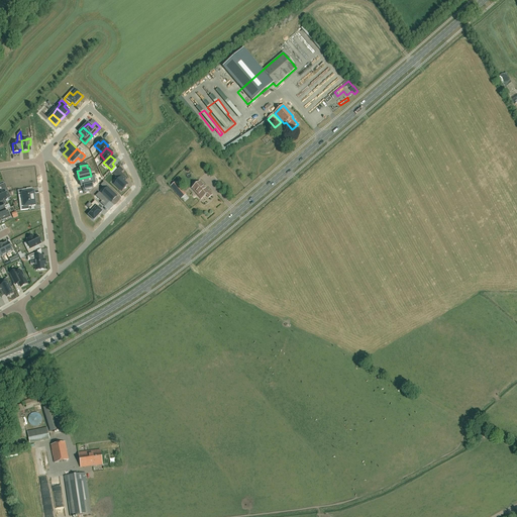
[(118,170),(113,175),(119,180),(114,185),(121,191),(127,185),(124,182),(125,181),(123,180),(125,177),(121,173),(118,170)]
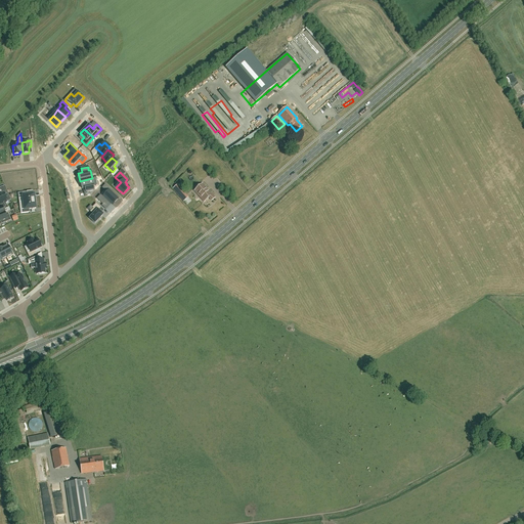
[(92,178),(80,181),(82,189),(83,188),(85,188),(86,192),(89,191),(93,190),(94,190),(93,189),(93,186),(94,186),(92,178)]
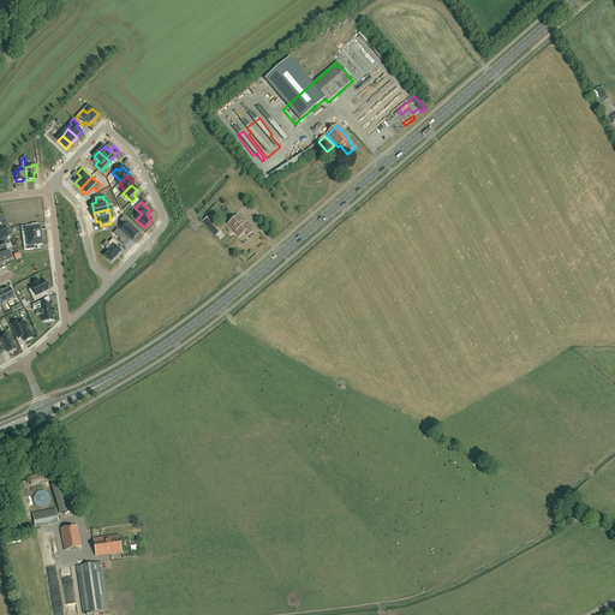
[(228,225),(232,228),(236,233),(239,237),(245,232),(248,236),(252,232),(248,227),(238,216),(228,225)]
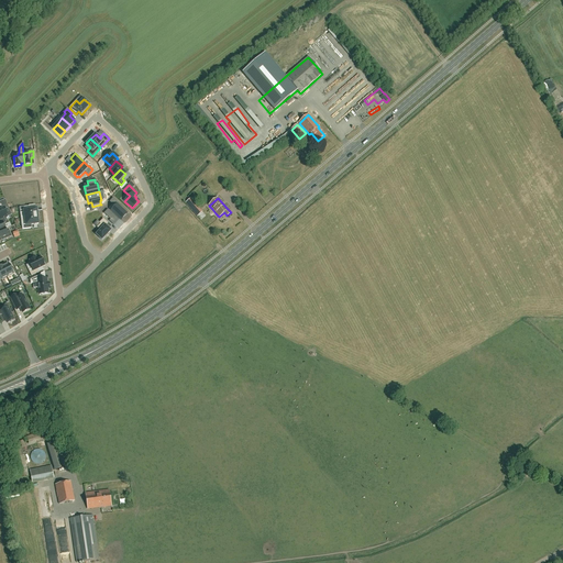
[(108,210),(105,213),(110,220),(111,220),(116,216),(119,219),(121,221),(127,214),(118,206),(116,208),(111,212),(108,210)]
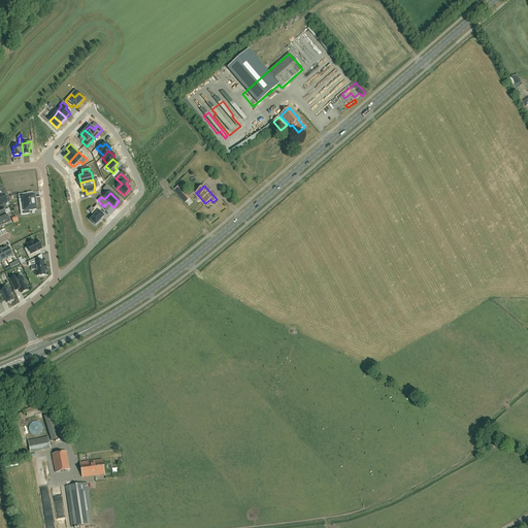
[(27,194),(19,195),(19,199),(23,198),(24,204),(36,203),(35,199),(34,196),(33,196),(28,197),(28,194),(27,194)]
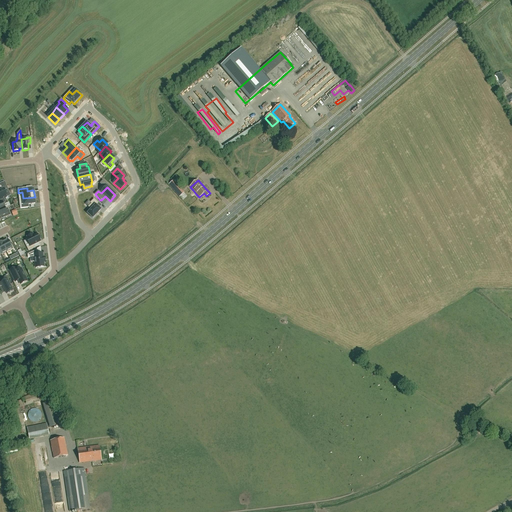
[(24,204),(20,205),(20,209),(29,208),(29,205),(34,204),(35,204),(34,201),(35,201),(35,197),(23,198),(24,204)]
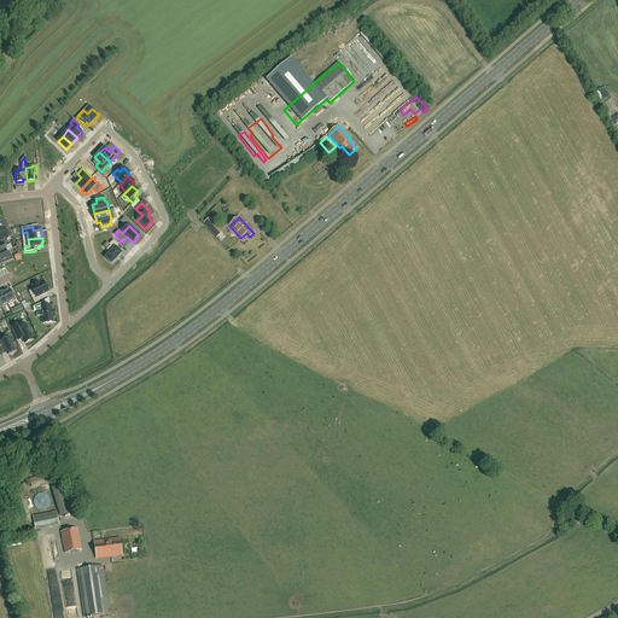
[(110,254),(105,258),(112,263),(116,258),(117,260),(117,258),(118,257),(121,254),(120,251),(116,249),(118,245),(114,240),(109,245),(110,246),(106,250),(110,254)]
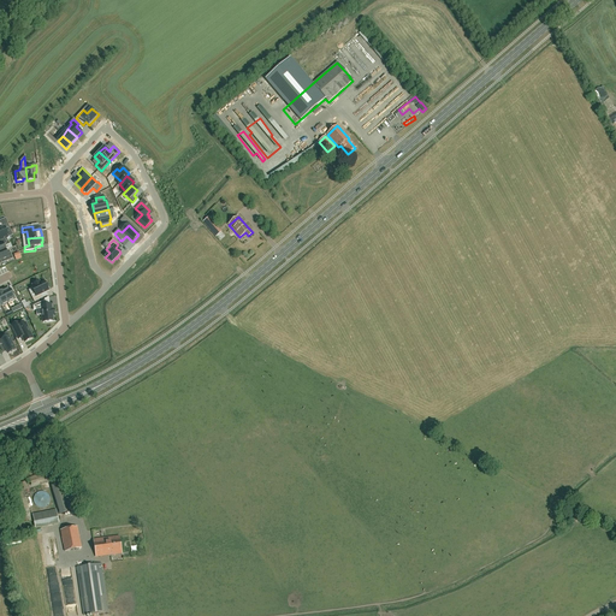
[(6,250),(0,252),(0,260),(5,259),(6,261),(13,259),(11,253),(7,254),(6,250)]
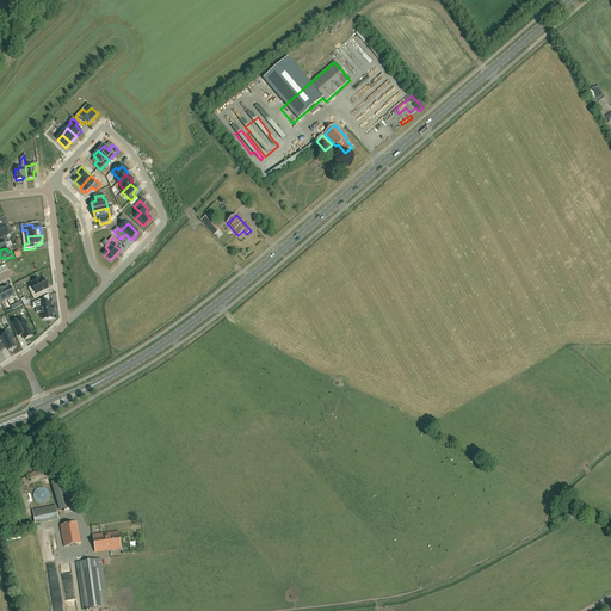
[(36,294),(32,296),(34,300),(42,296),(41,292),(47,289),(48,288),(49,287),(47,282),(45,282),(44,279),(39,282),(39,279),(32,283),(34,285),(31,285),(31,287),(36,294)]
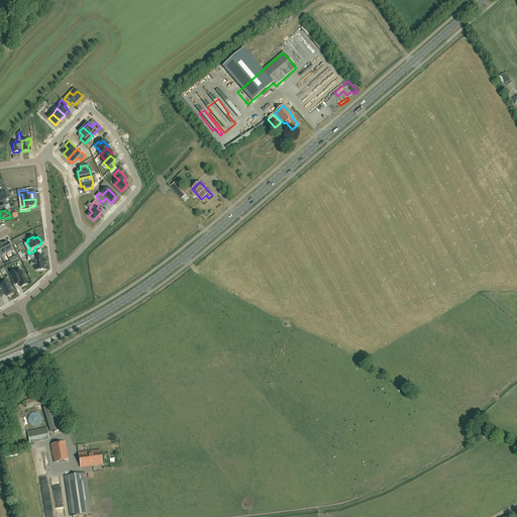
[(2,245),(6,254),(12,251),(8,242),(2,245)]
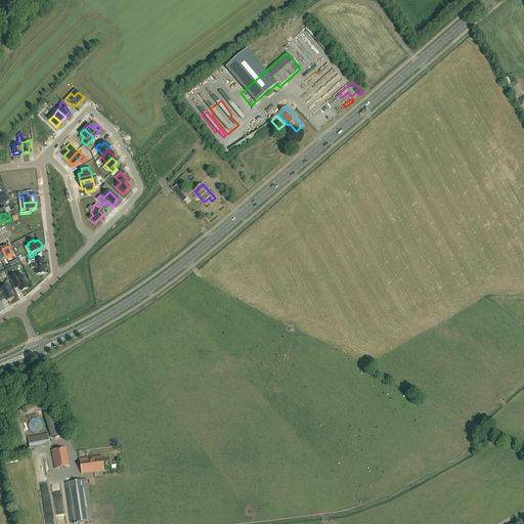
[(38,256),(28,260),(29,264),(31,264),(35,263),(36,268),(37,274),(45,273),(44,268),(45,268),(45,264),(44,264),(43,260),(42,260),(39,260),(38,256)]
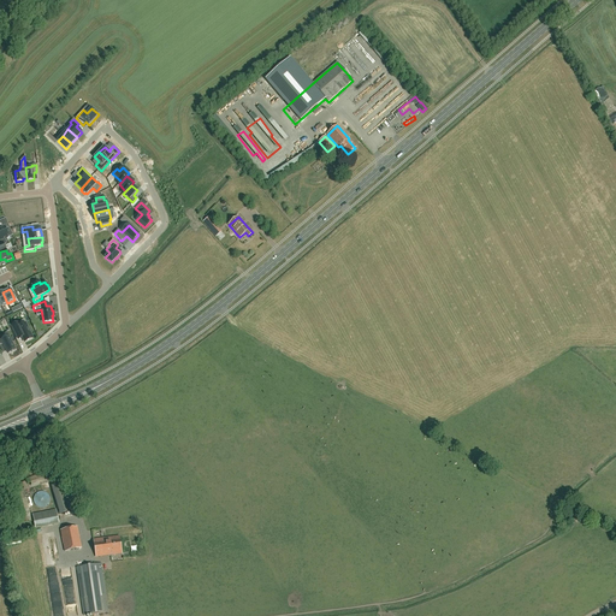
[(33,338),(25,324),(21,326),(19,323),(12,326),(16,333),(18,339),(22,337),(24,342),(33,338)]
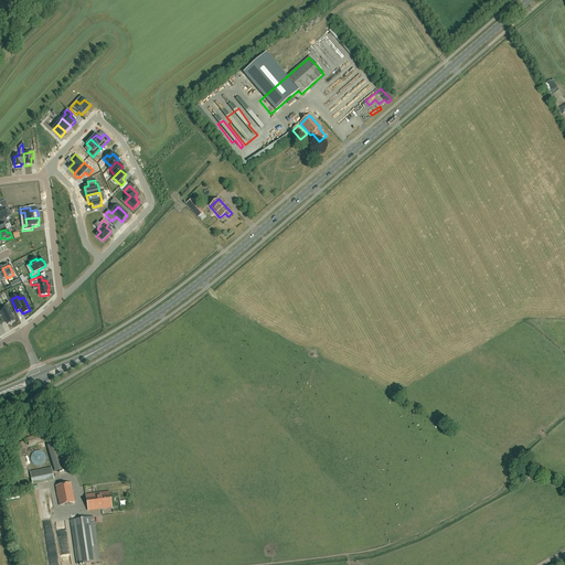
[(14,321),(8,309),(3,311),(1,307),(0,308),(0,318),(3,317),(6,322),(7,324),(10,322),(11,322),(14,321)]
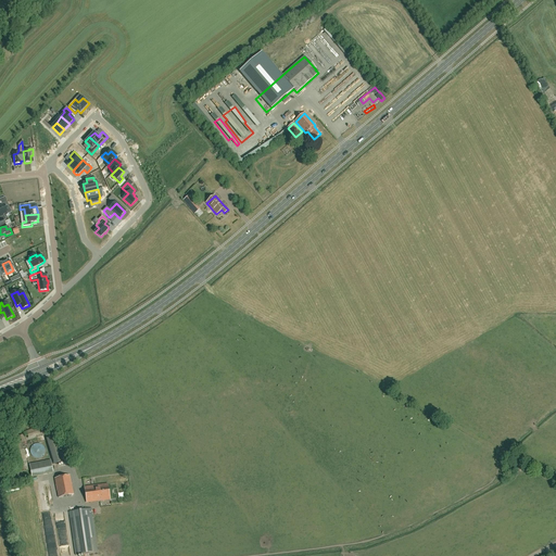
[(22,443),(47,434),(43,426),(23,432),(24,434),(20,436),(22,442),(22,443)]
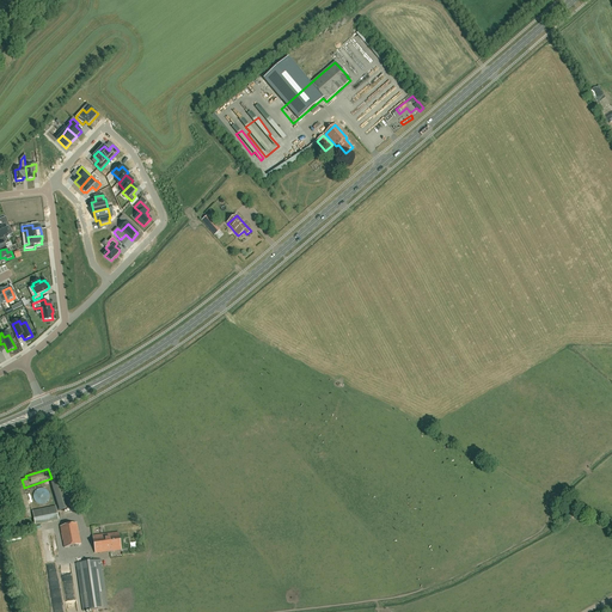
[(63,479),(55,482),(63,510),(72,508),(63,479)]
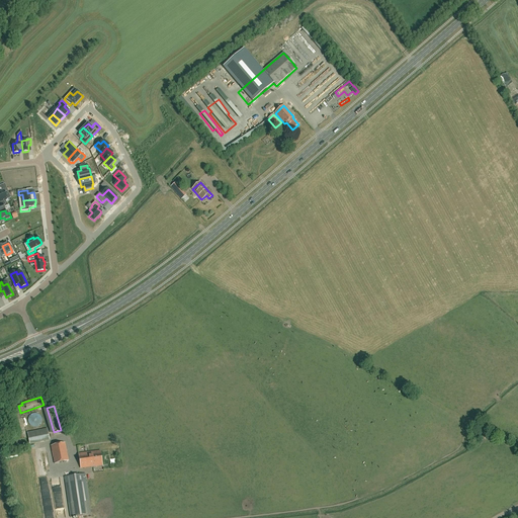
[(41,421),(41,420),(41,419),(41,418),(40,417),(40,416),(39,416),(39,415),(38,415),(37,414),(36,414),(35,414),(34,414),(33,414),(32,414),(31,414),(31,415),(30,415),(29,416),(29,417),(28,417),(28,418),(28,419),(27,419),(27,420),(27,421),(27,422),(28,422),(28,423),(28,424),(29,425),(29,426),(30,426),(31,427),(32,427),(33,427),(34,428),(35,428),(36,427),(37,427),(38,427),(38,426),(39,426),(40,425),(40,424),(41,424),(41,423),(41,422),(41,421)]
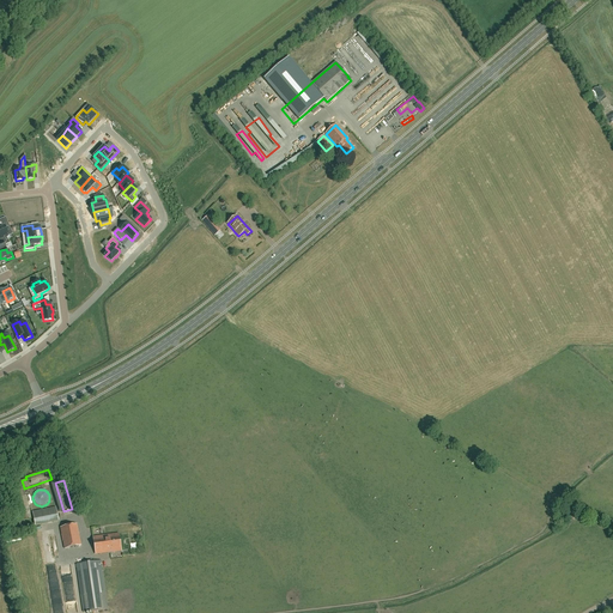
[(59,522),(55,508),(32,513),(35,527),(59,522)]
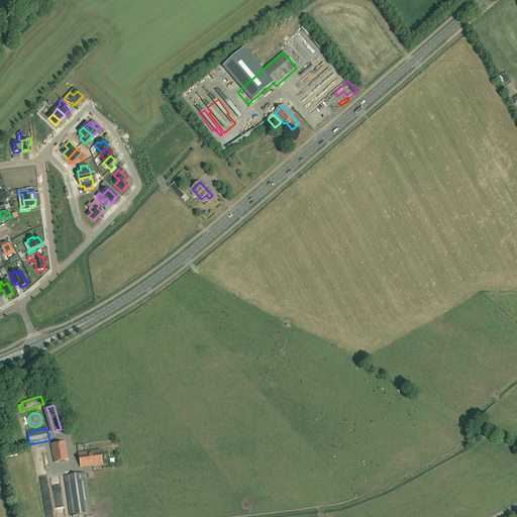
[(65,442),(50,445),(55,463),(68,460),(65,442)]
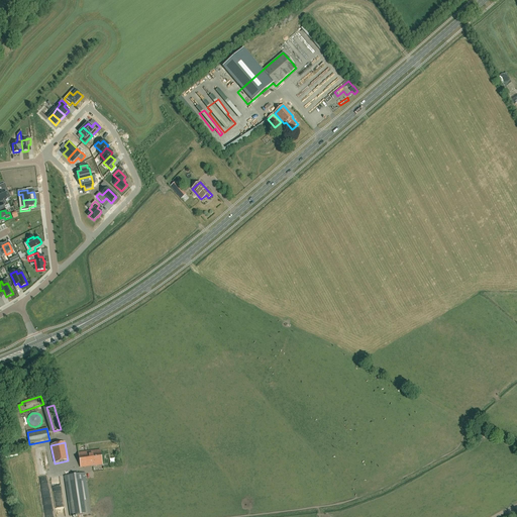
[(81,468),(97,466),(102,464),(100,450),(79,453),(81,468)]
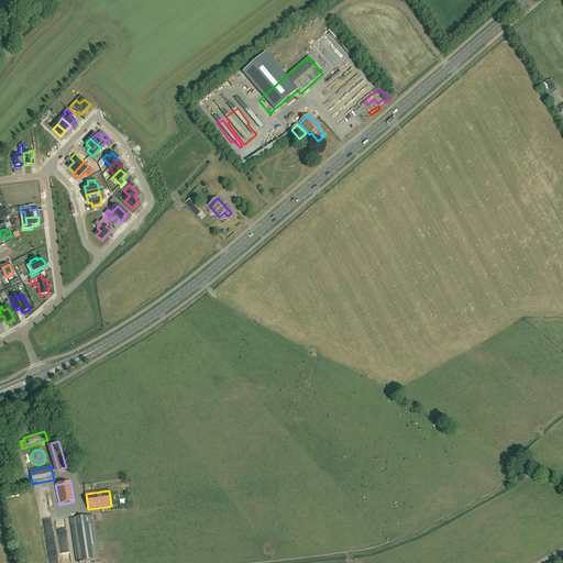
[(99,560),(97,545),(92,516),(69,519),(76,562),(99,560)]
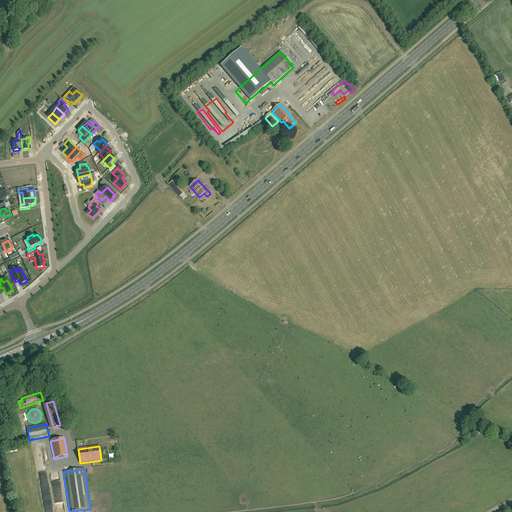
[(61,487),(60,475),(53,476),(53,488),(61,487)]
